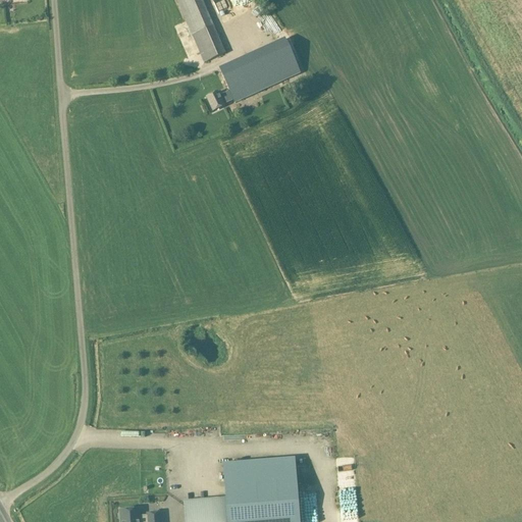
[(220,0),(174,0),(204,64),(243,46),(220,0)]
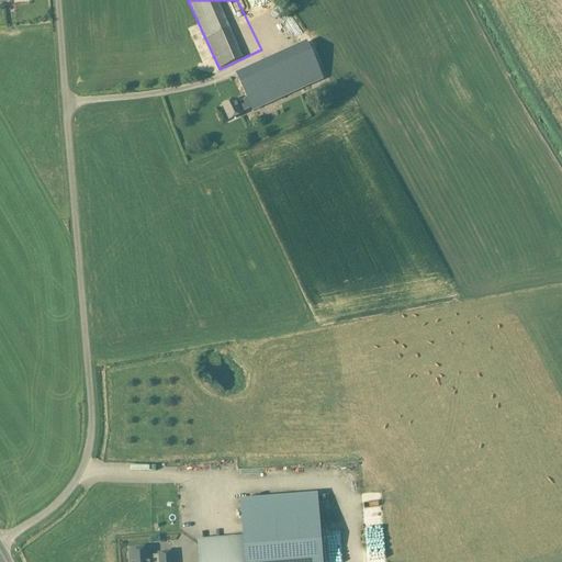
[(251,112),(323,80),(308,47),(236,79),(246,100),(250,110),(251,112)]
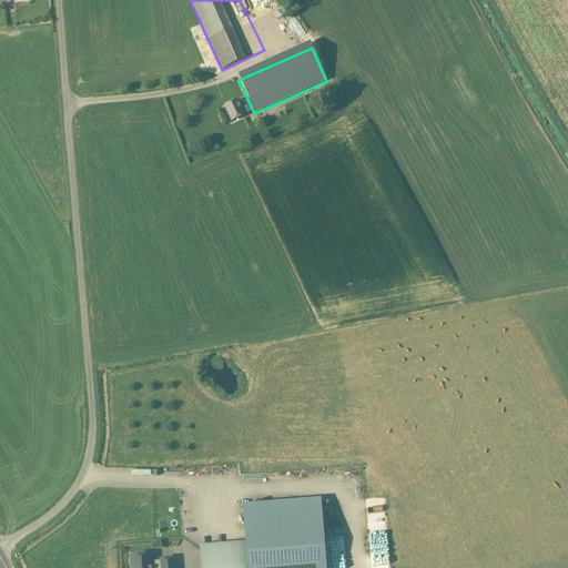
[(249,101),(239,105),(236,102),(224,108),(232,123),(244,117),(243,115),(253,111),(249,101)]
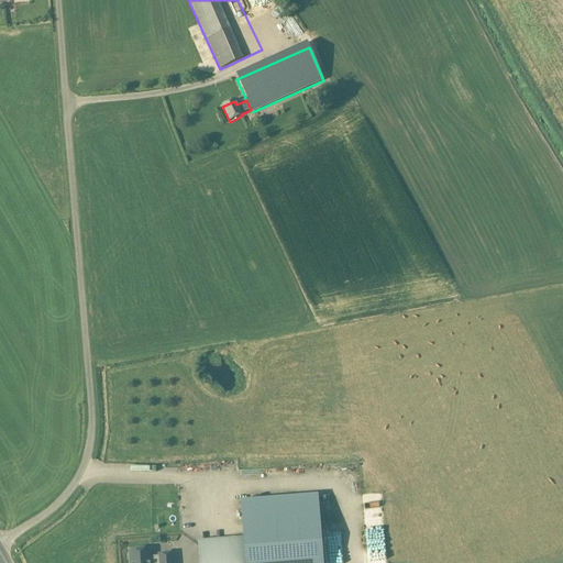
[(322,562),(318,507),(241,512),(243,538),(198,542),(199,562),(322,562)]
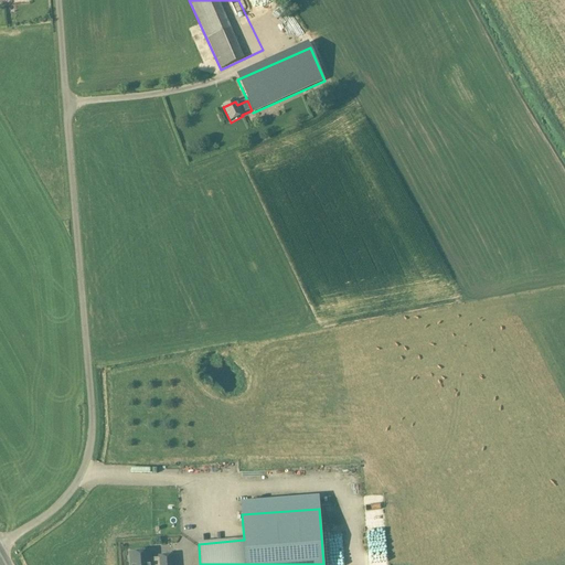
[(158,558),(150,560),(150,552),(130,554),(130,564),(174,564),(174,555),(158,556),(158,558)]
